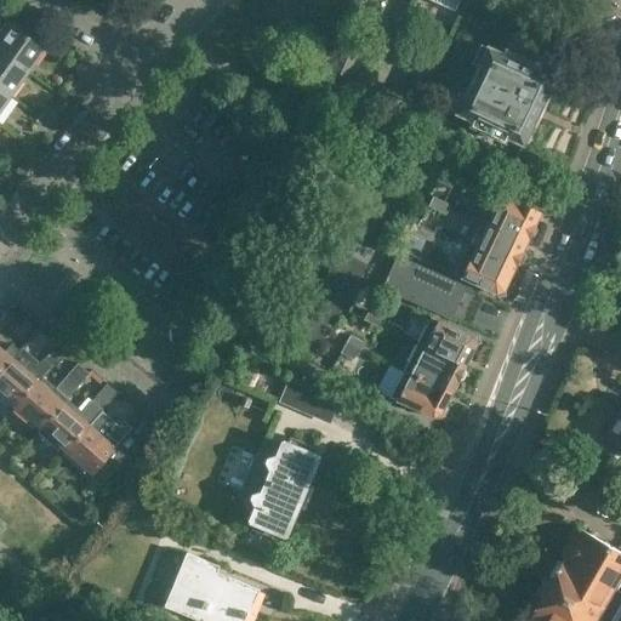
[(428,0),(455,11),(460,0),(461,0),(462,0),(428,0)]
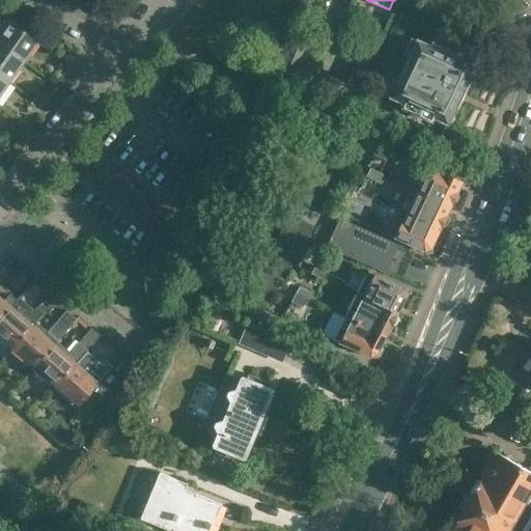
[(12,17),(0,33),(0,45),(24,62),(38,43),(29,35),(32,31),(12,17)]
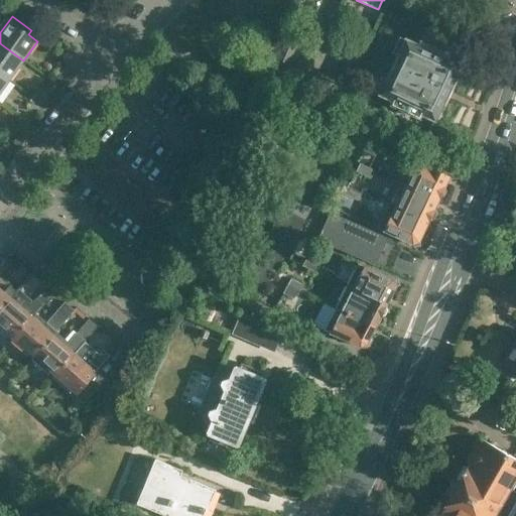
[(307,47),(319,53),(330,31),(316,26),(307,47)]
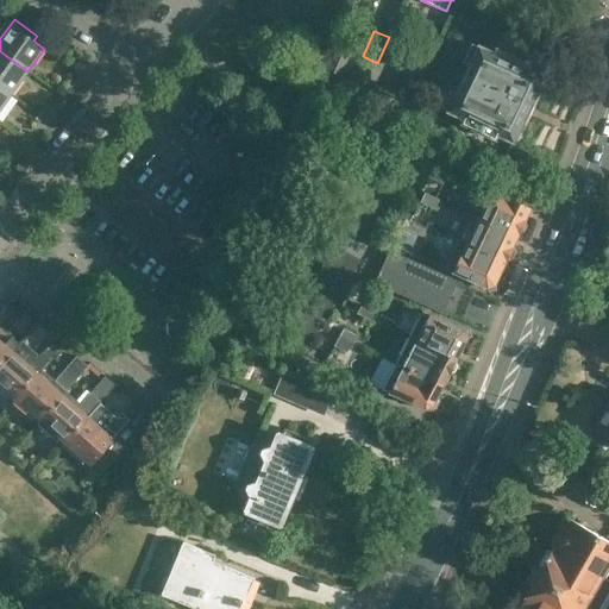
[(326,69),(341,75),(352,49),(338,43),(326,69)]
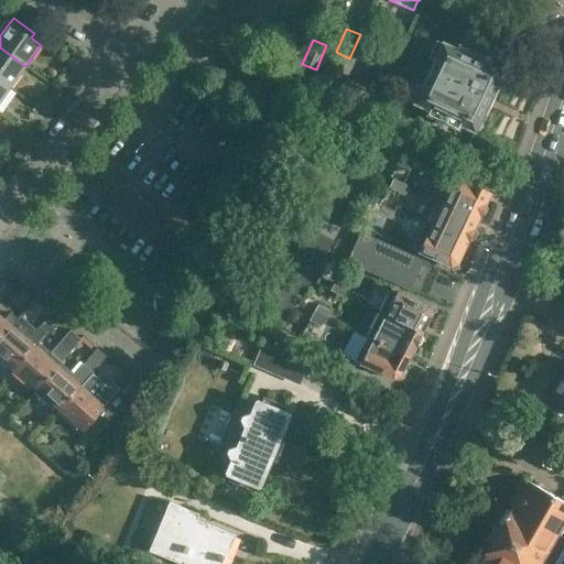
[(461,126),(475,132),(503,72),(488,65),(490,61),(459,46),(457,51),(443,43),(433,64),(432,65),(425,82),(424,84),(423,87),(414,104),(430,111),(427,116),(458,130),(461,126)]
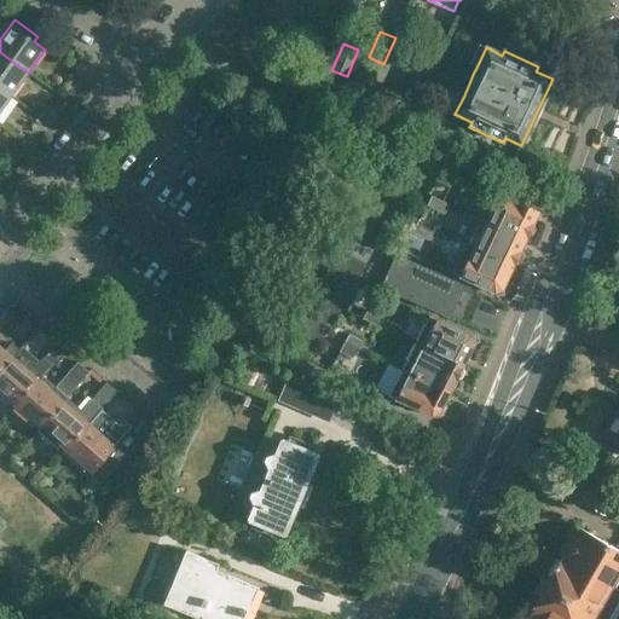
[(0,87),(11,97),(28,73),(0,52),(0,87)]
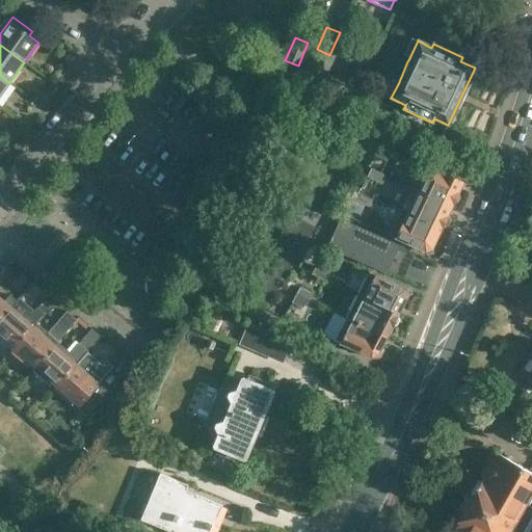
[(0,75),(0,96),(9,83),(0,75)]
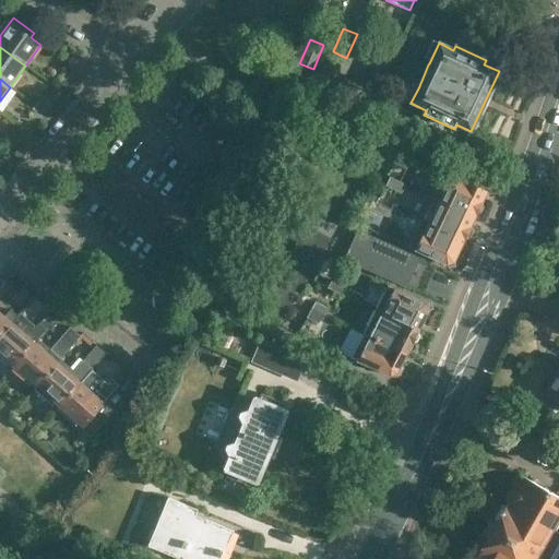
[(365,159),(384,171),(393,157),(372,145),(365,159)]
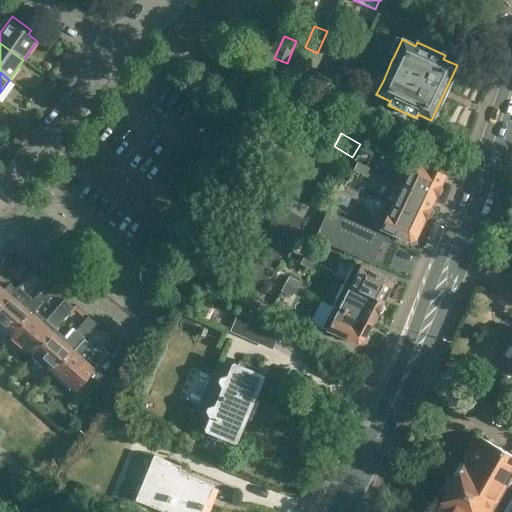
[(363,141),(359,150),(369,155),(373,146),(363,141)]
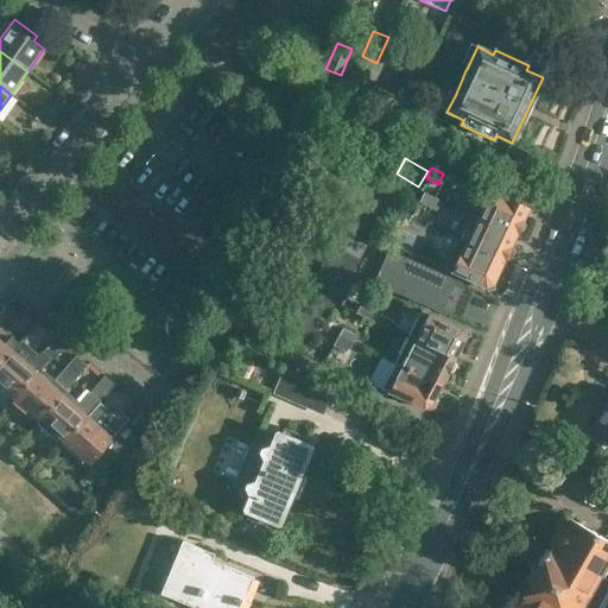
[(482,187),(469,214),(517,236),(518,233),(524,232),(526,227),(524,222),(530,208),(482,187)]
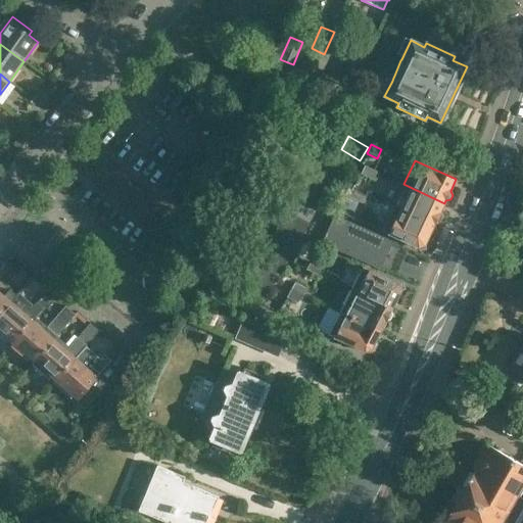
[(380,174),(365,167),(361,174),(376,181),(380,174)]
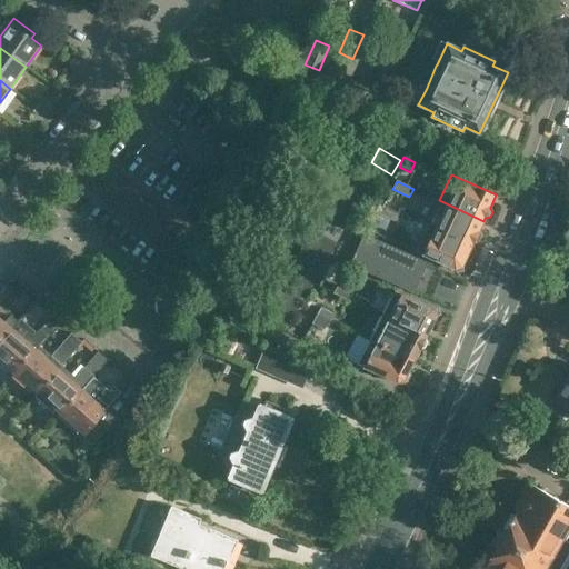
[(331,195),(325,207),(348,220),(356,208),(331,195)]
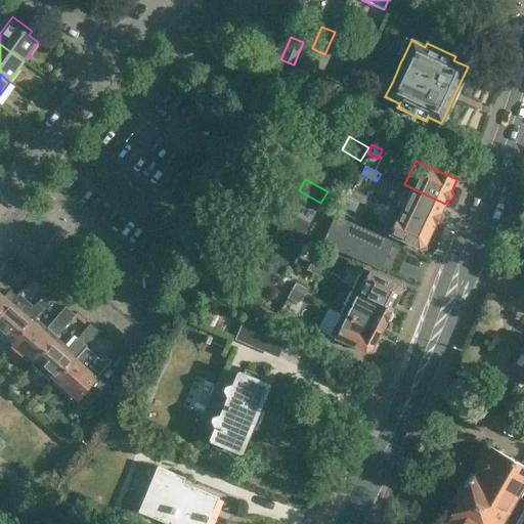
[(404,184),(393,208),(435,226),(436,223),(440,222),(442,219),(440,215),(445,204),(404,184)]
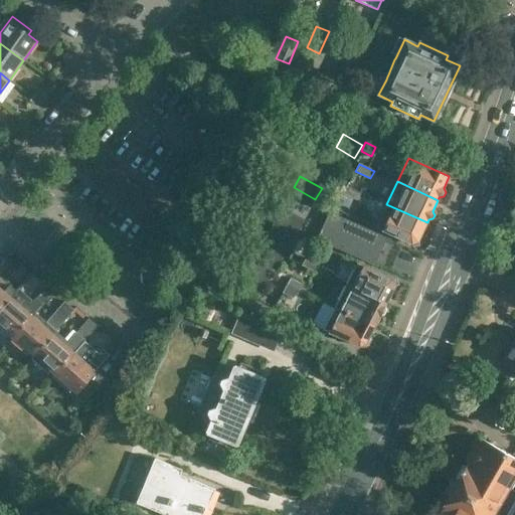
[(362,194),(346,186),(342,194),(359,201),(362,194)]
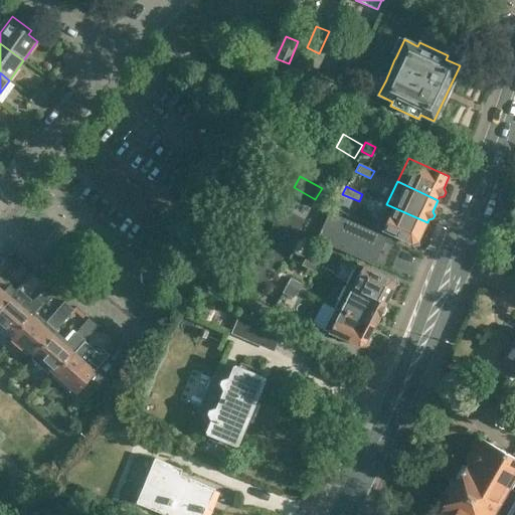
[(294,187),(288,196),(310,208),(315,199),(294,187)]
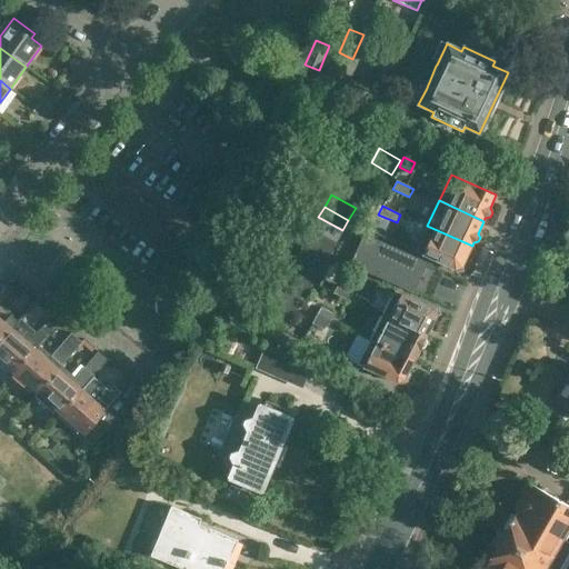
[(318,217),(311,229),(336,242),(342,230),(318,217)]
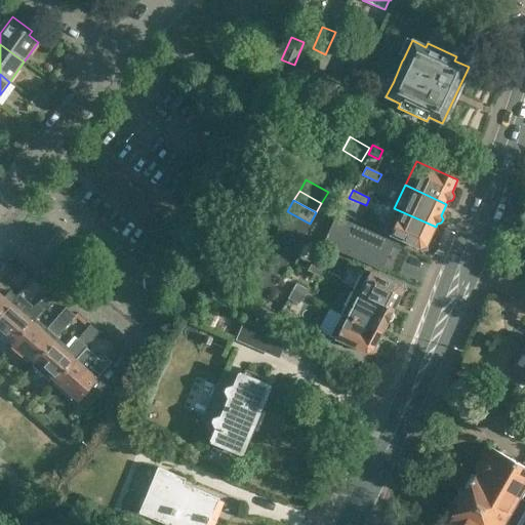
[(436,227),(394,208),(384,232),(420,249),(426,247),(436,227)]
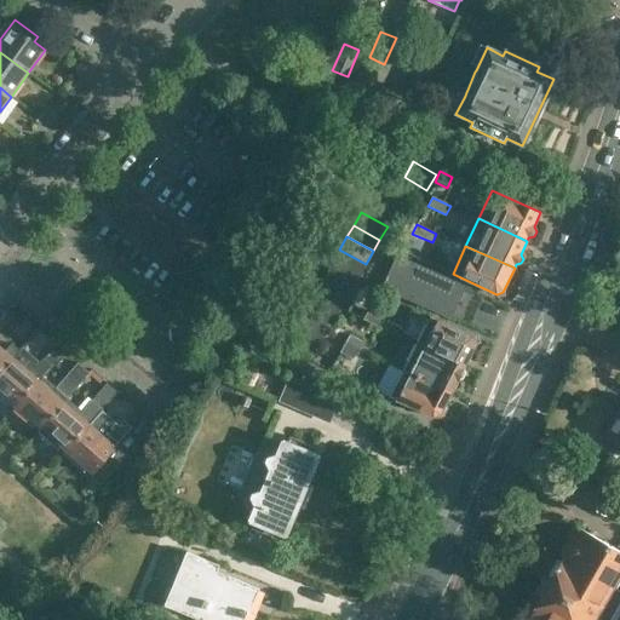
[(339,250),(333,262),(359,276),(366,264),(339,250)]
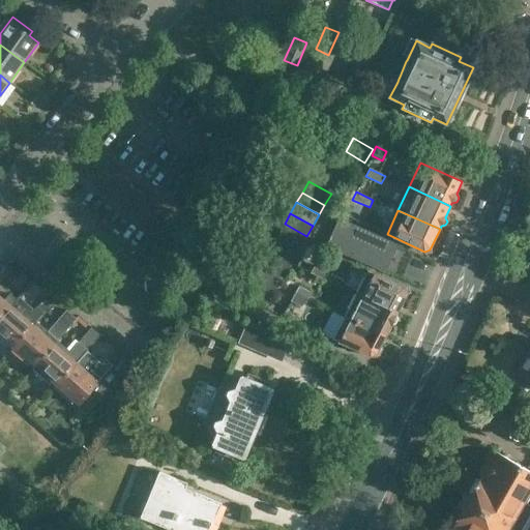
[(328,246),(384,271),(396,245),(340,221),(328,246)]
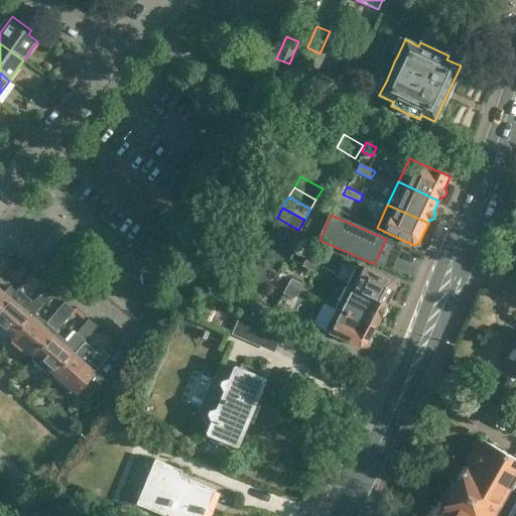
[(277,218),(271,229),(292,241),(298,230),(277,218)]
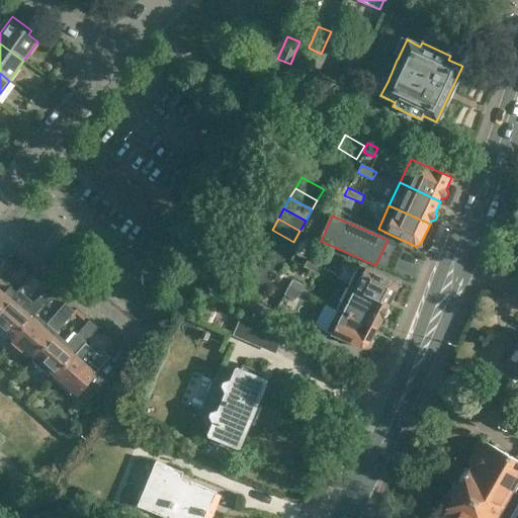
[(272,230),(265,240),(287,252),(293,242),(272,230)]
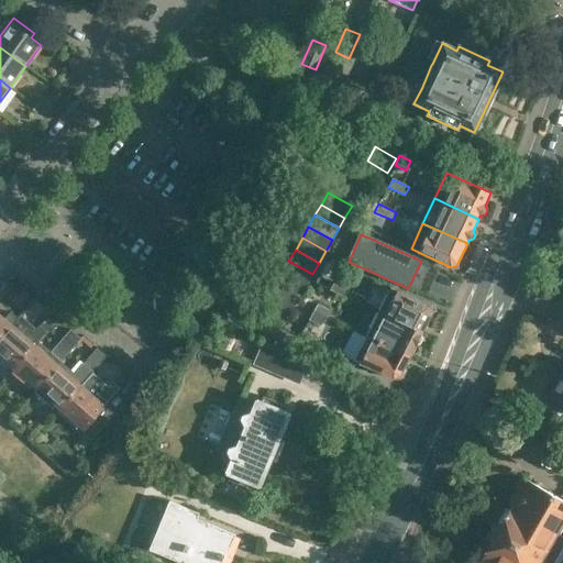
[(288,261),(283,273),(306,286),(312,274),(288,261)]
